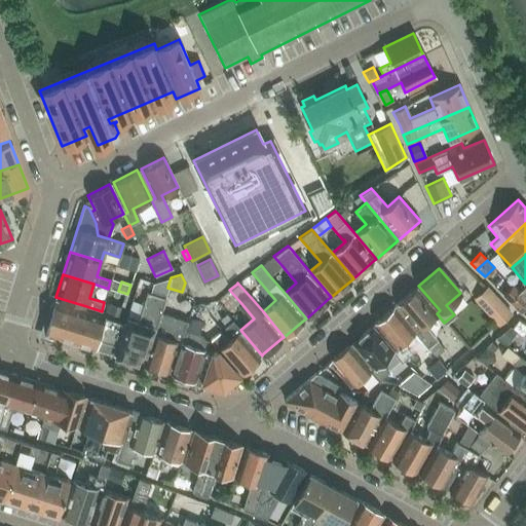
[(486,287),(473,298),(497,325),(498,325),(510,313),(512,312),(487,286),(486,287)]
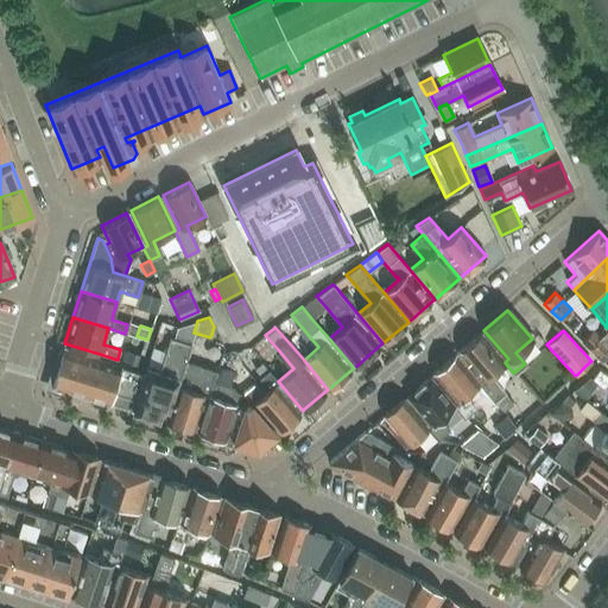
[(588,349),(600,339),(591,330),(581,341),(588,349)]
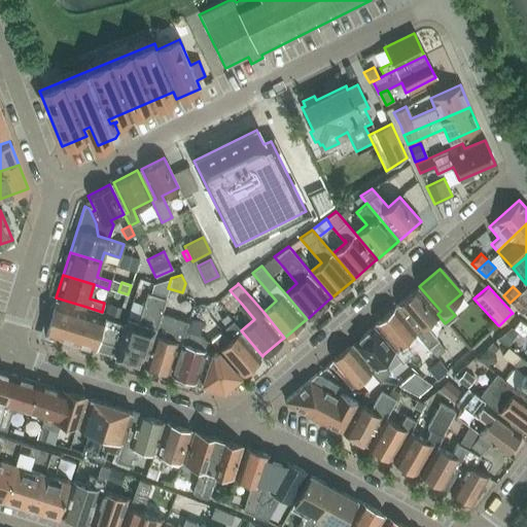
[(526,286),(520,293),(510,303),(520,312),(526,306),(526,286)]
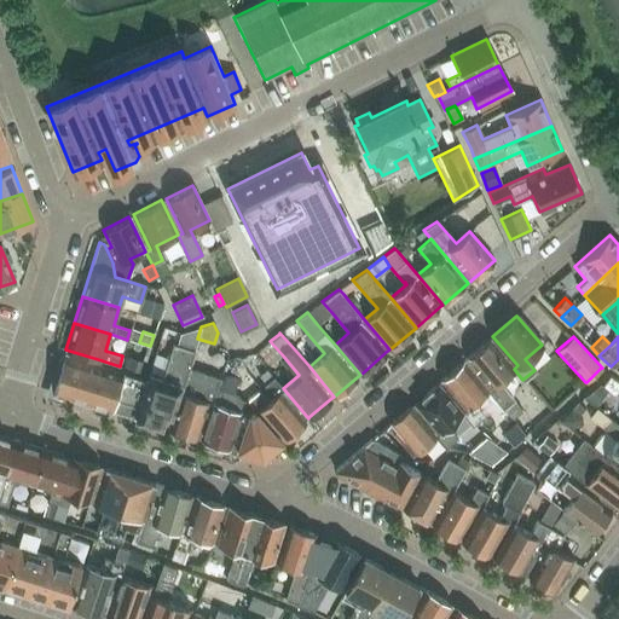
[(498,382),(514,369),(489,339),(467,358),(492,387),(487,391),(502,408),(503,408),(512,418),(521,410),(513,399),(498,382)]
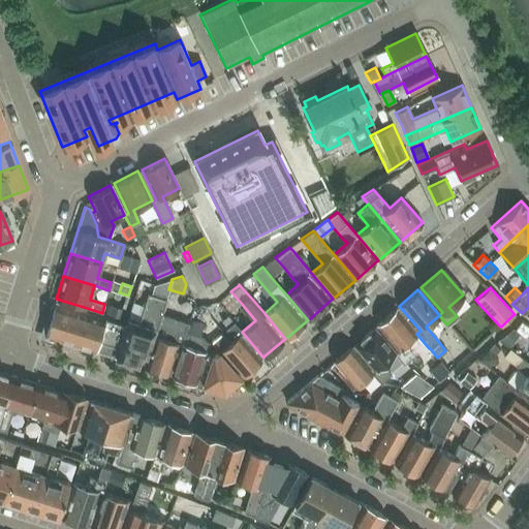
[(156,296),(148,293),(137,323),(127,320),(125,325),(125,327),(115,358),(136,365),(137,362),(145,364),(160,314),(165,300),(156,296)]
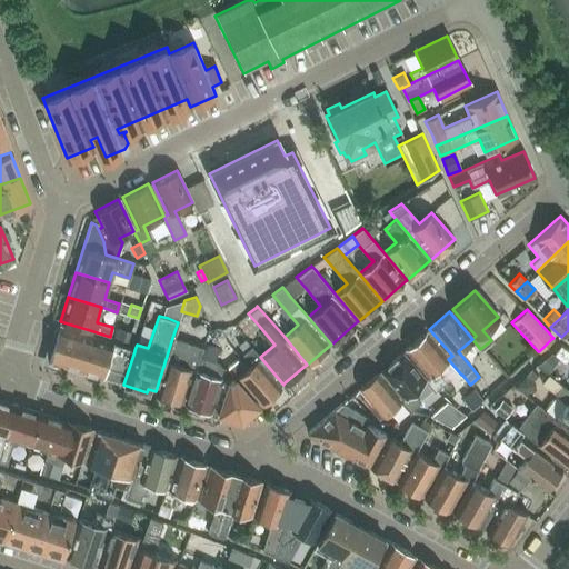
[(135,351),(59,326),(48,361),(123,385),(135,351)]
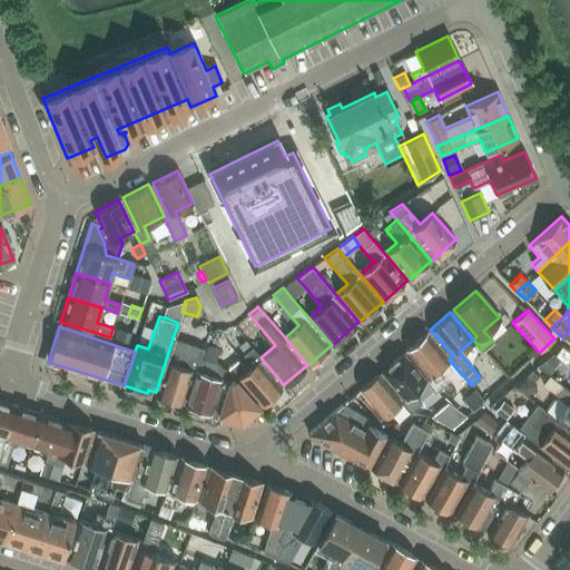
[(117,328),(114,338),(129,343),(133,333),(117,328)]
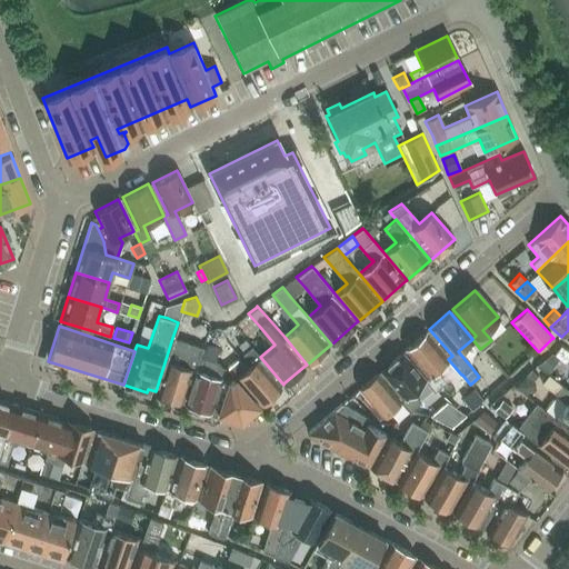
[(435,370),(448,359),(426,331),(405,349),(428,377),(425,379),(433,389),(443,380),(435,370)]
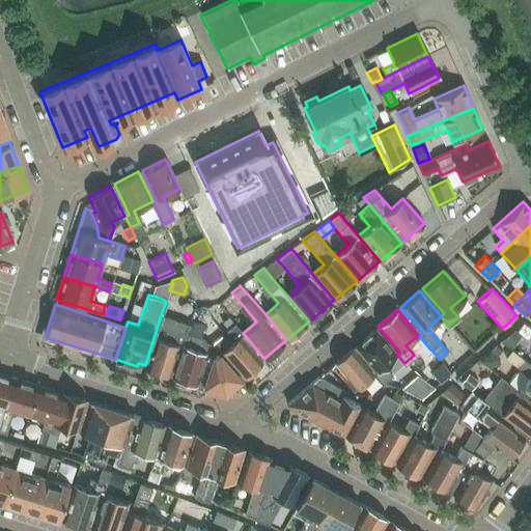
[(161,315),(145,365),(144,368),(172,376),(186,334),(189,324),(161,315)]
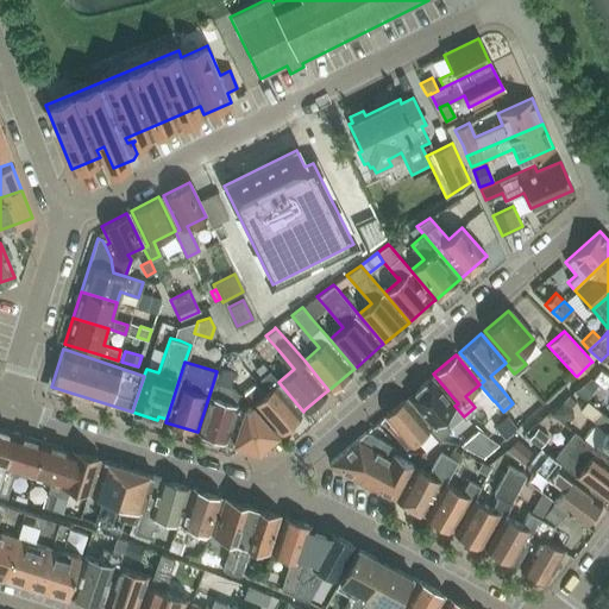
[(262,362),(253,369),(262,378),(269,371),(262,362)]
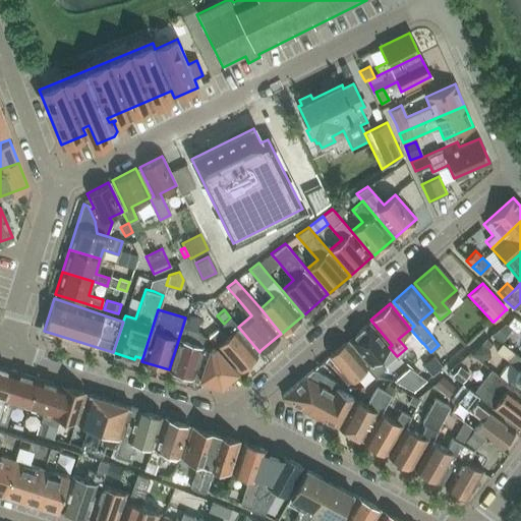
[(230,334),(217,345),(238,370),(256,354),(259,352),(238,327),(230,317),(224,324),(223,325),(230,334)]
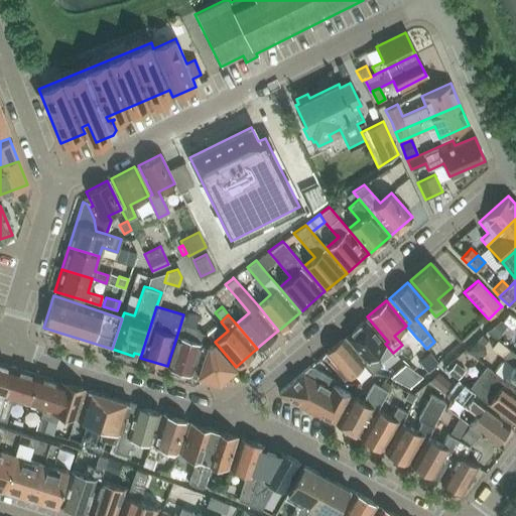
[(372,355),(385,344),(364,319),(345,336),(366,360),(363,363),(370,372),(379,364),(372,355)]
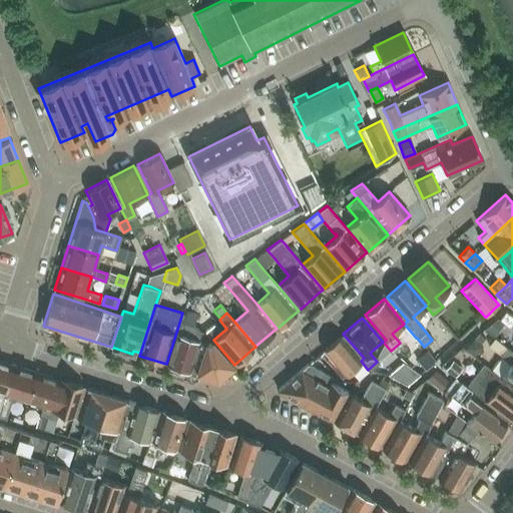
[(497,318),(484,330),(494,338),(504,324),(497,318)]
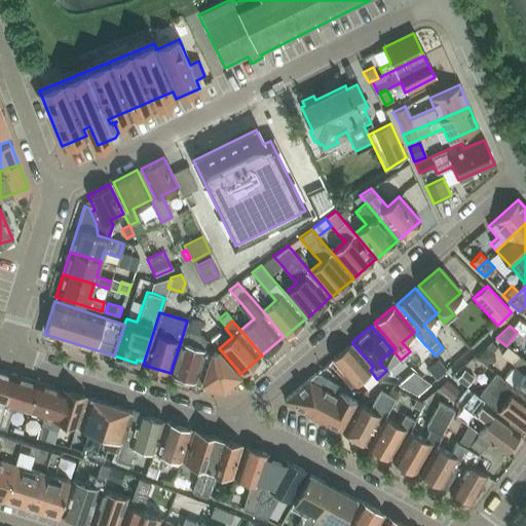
[(184,331),(171,373),(200,383),(211,351),(212,351),(209,341),(197,335),(184,331)]
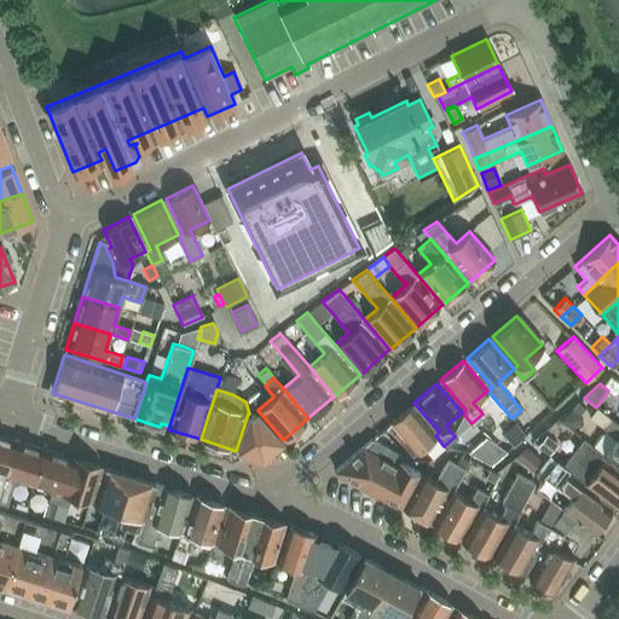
[(410,406),(389,423),(397,431),(392,434),(399,441),(411,456),(435,435),(410,406)]
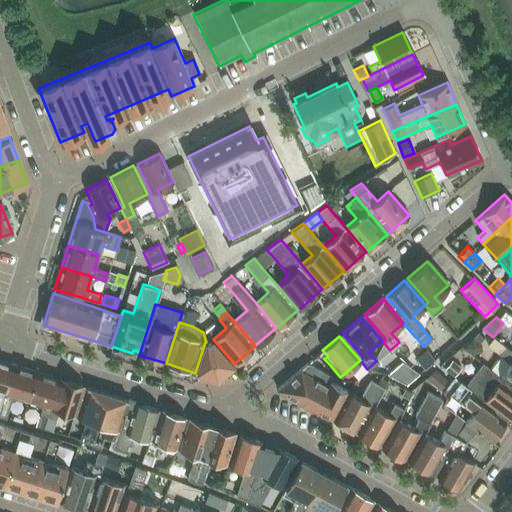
[(473,338),(464,348),(473,356),(482,346),(479,344),(473,338)]
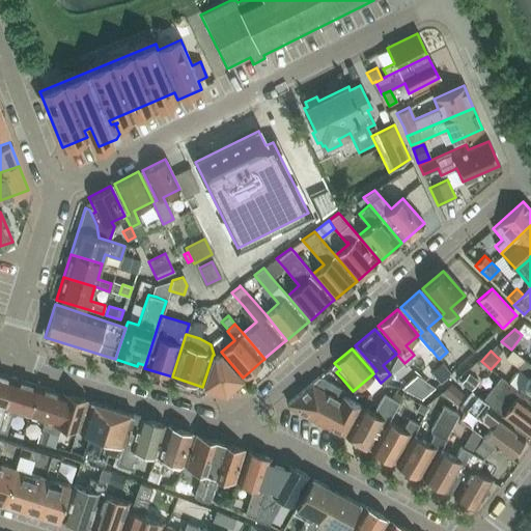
[(213,355),(202,387),(224,393),(243,378),(221,352),(214,355),(213,355)]
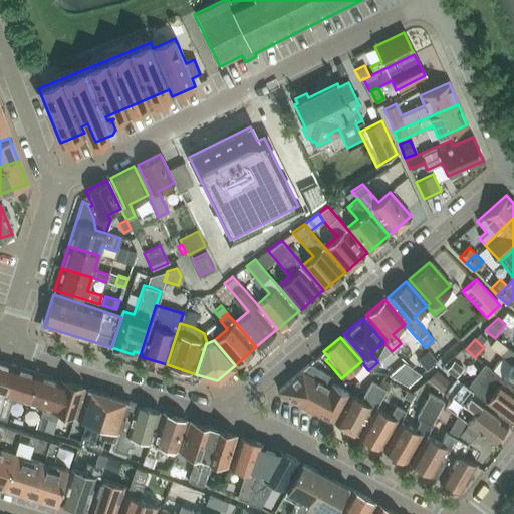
[(512,364),(501,378),(511,386),(513,388),(513,352),(508,348),(502,356),(512,364)]
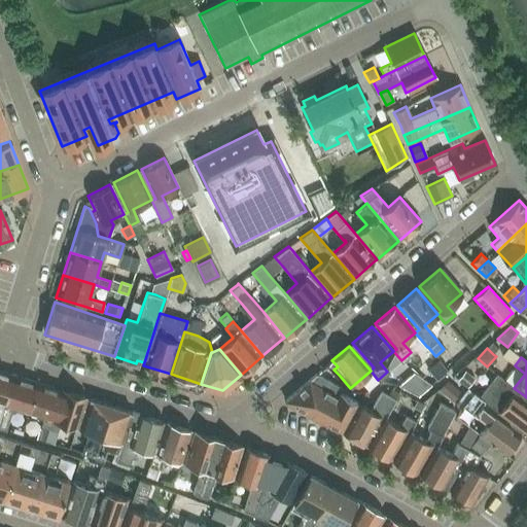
[(428,370),(435,379),(447,370),(438,360),(428,370)]
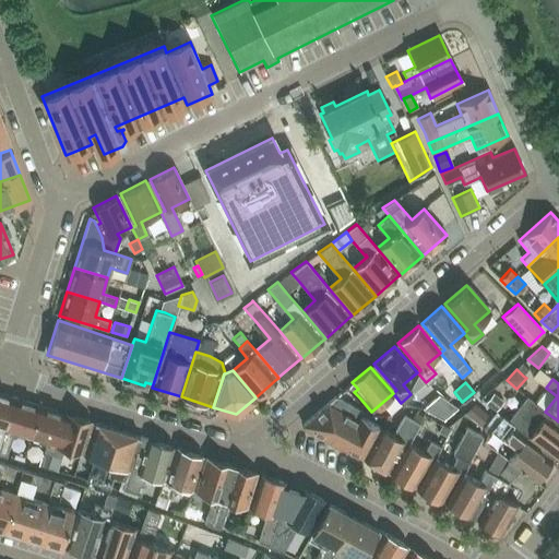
[(0,392),(0,439),(1,439),(14,397),(0,392)]
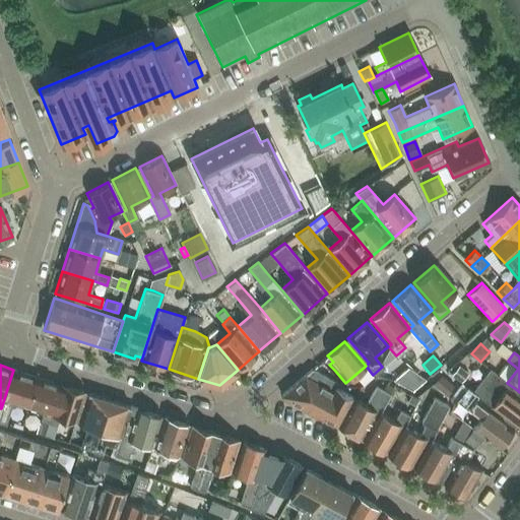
[(458,365),(451,374),(460,382),(467,373),(458,365)]
